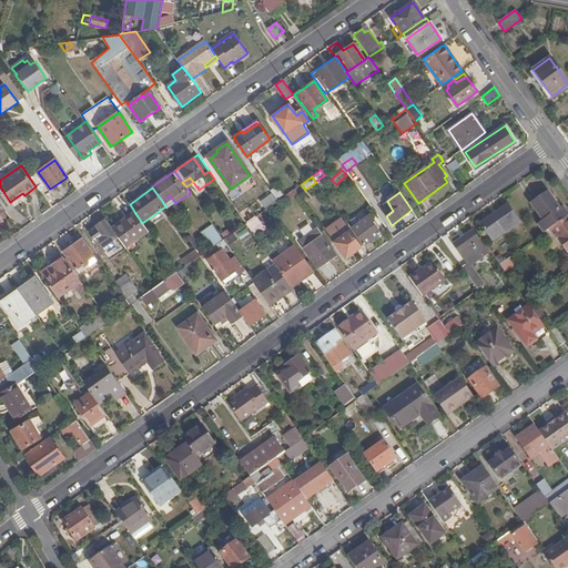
[(549,230),(567,216),(567,214),(564,209),(560,210),(547,192),(530,203),(545,221),(539,224),(545,233),(549,230)]
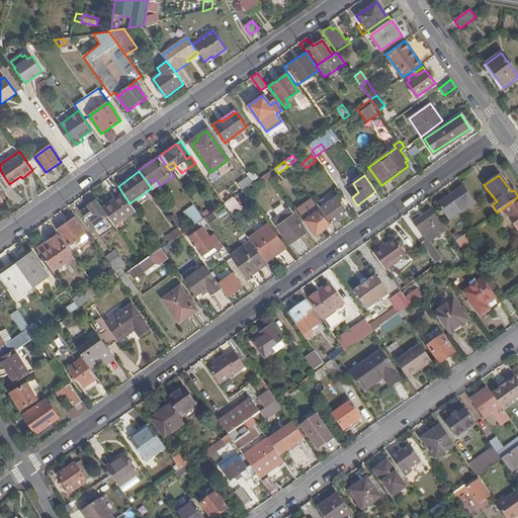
[(249,176),(237,184),(241,189),(252,181),(249,176)]
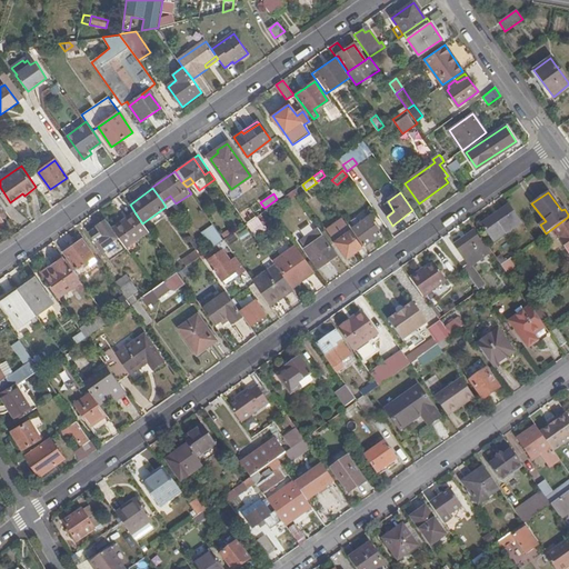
[(168,209),(176,203),(170,196),(162,201),(166,207),(168,209)]
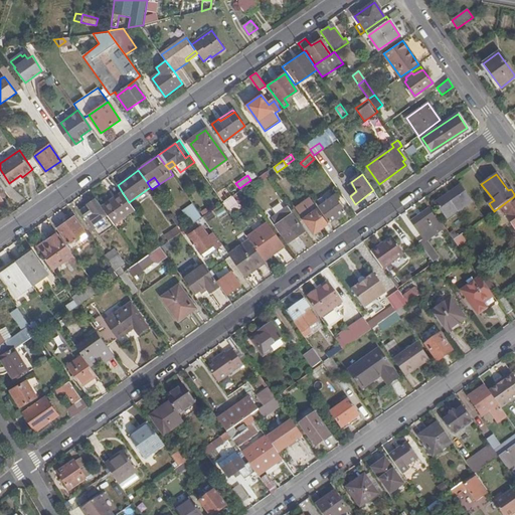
[(239,188),(240,190),(245,187),(251,182),(250,180),(239,188)]
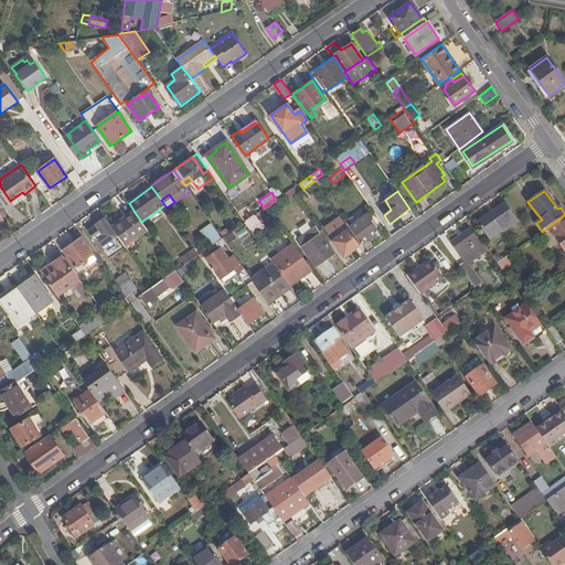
[(368,204),(376,215),(382,211),(374,200),(368,204)]
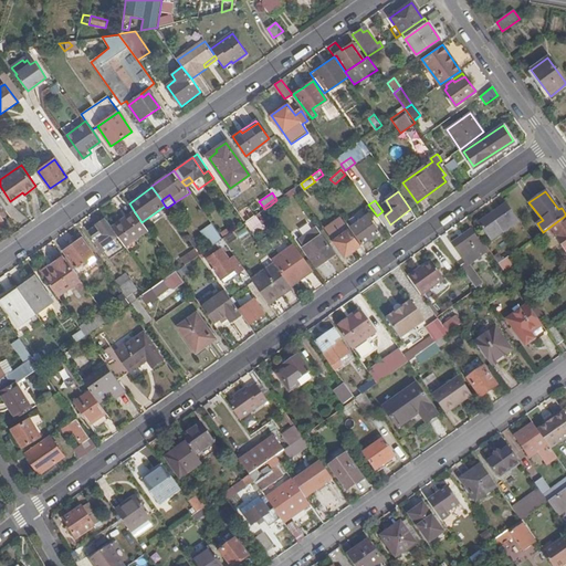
[(519,221),(506,203),(494,212),(496,213),(481,224),(492,241),(519,221)]
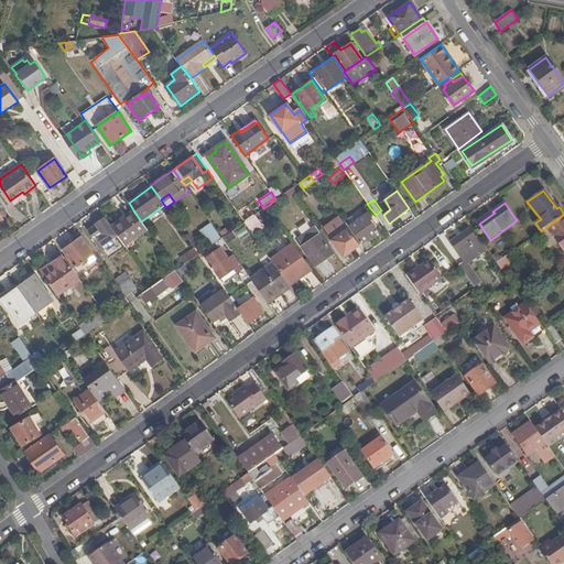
[(133,240),(148,230),(141,221),(134,212),(112,227),(127,246),(133,240)]
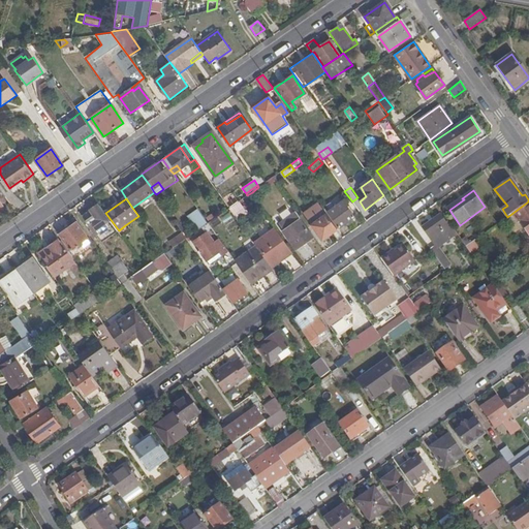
[(234,206),(228,198),(224,200),(229,208),(234,206)]
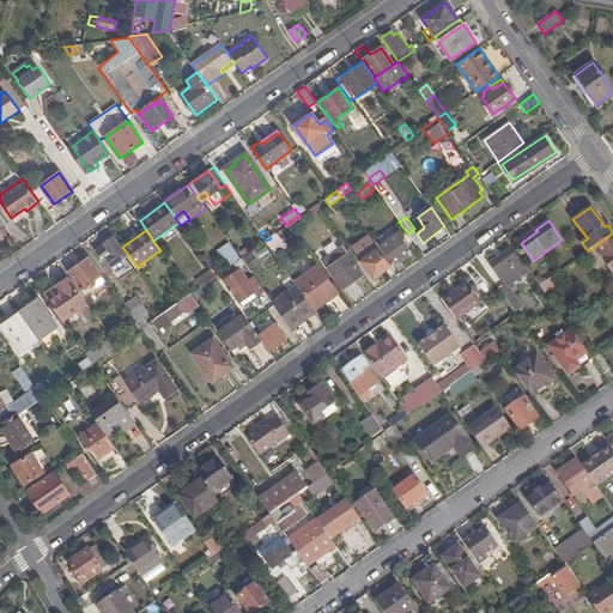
[(400,232),(380,247),(393,265),(410,253),(405,243),(406,242),(400,232)]
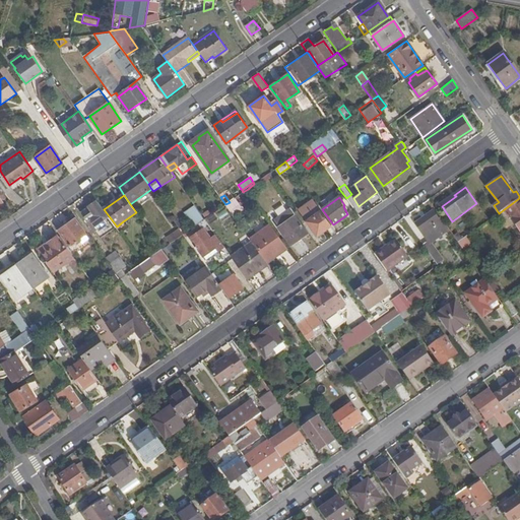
[(519,198),(503,210),(509,218),(511,218),(519,231),(519,198)]
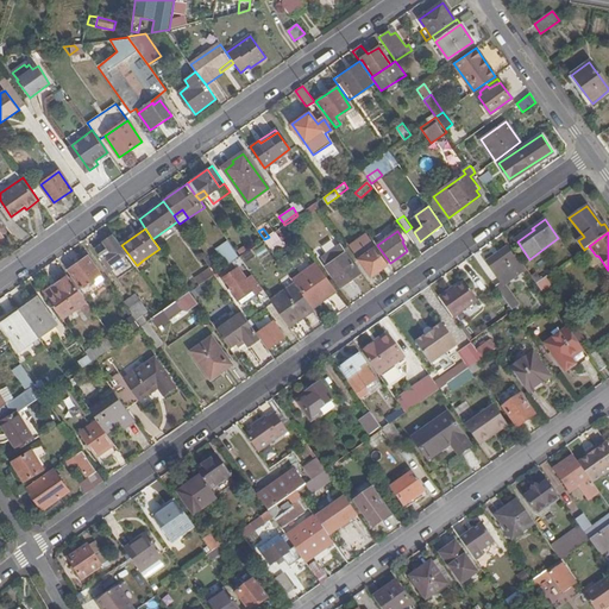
[(126,255),(113,236),(96,248),(108,265),(114,262),(117,267),(125,261),(123,257),(126,255)]
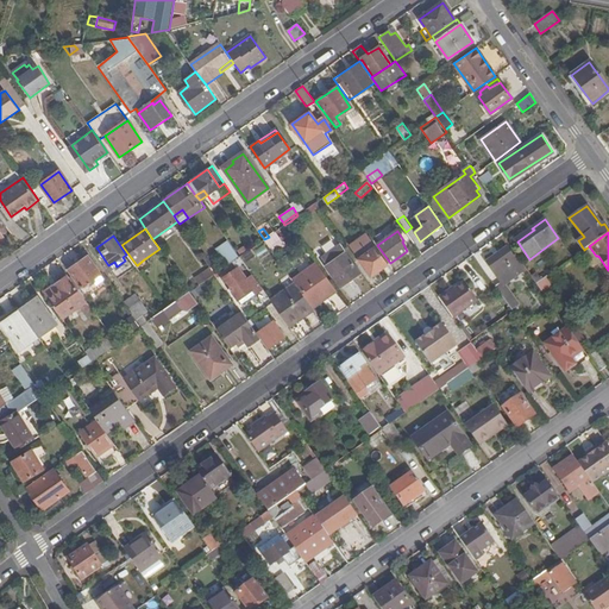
[(228,242),(217,250),(227,265),(230,264),(239,257),(234,250),(228,242)]
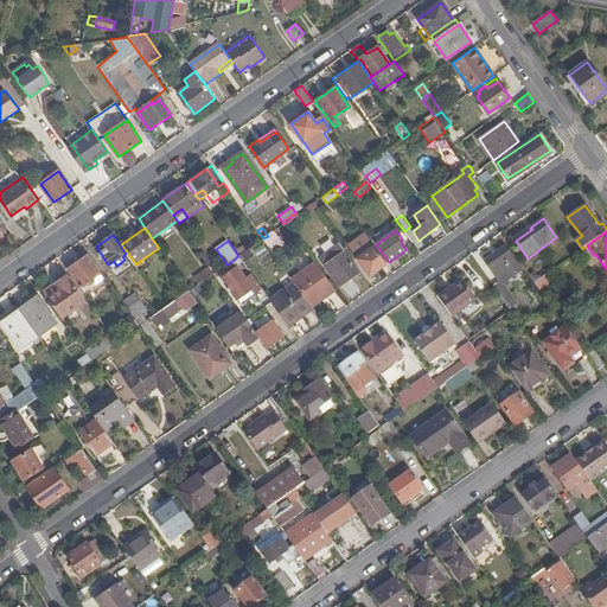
[(343,251),(344,250),(339,243),(321,256),(327,264),(325,267),(339,287),(358,273),(343,251)]
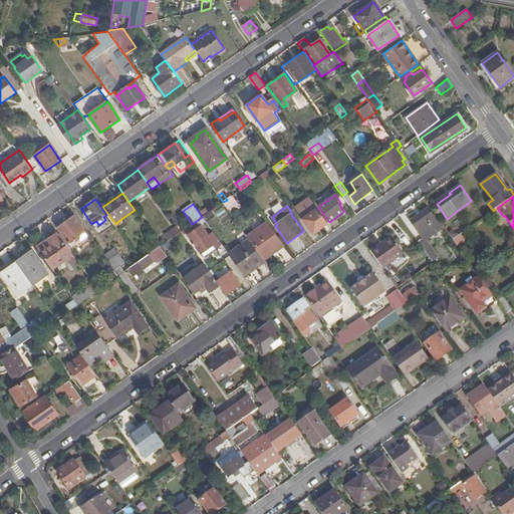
[(313,233),(327,223),(317,209),(303,219),(313,233)]
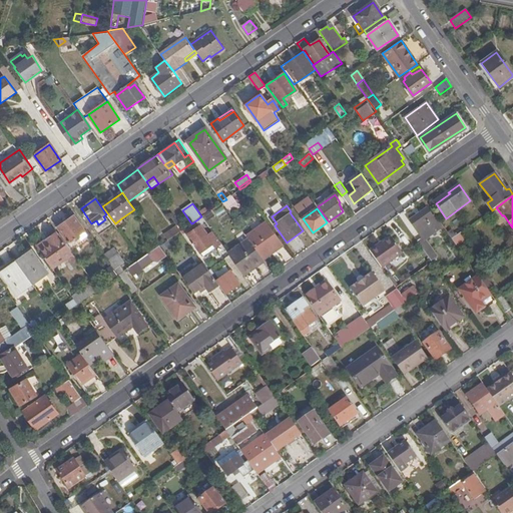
[(443,226),(438,220),(435,222),(427,209),(411,220),(423,238),(424,239),(443,226)]
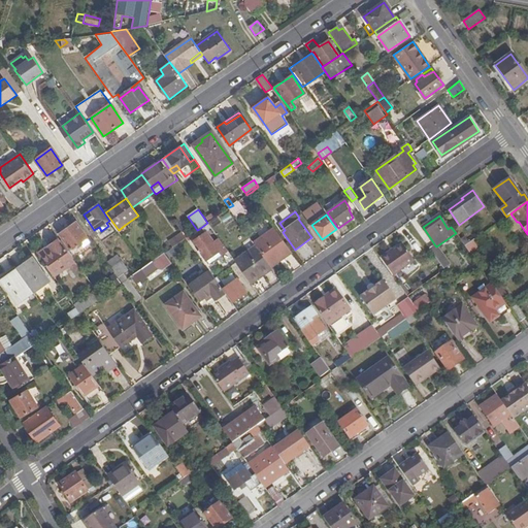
[(86,237),(75,223),(61,233),(65,238),(71,249),(77,243),(79,245),(83,243),(81,241),(86,237)]
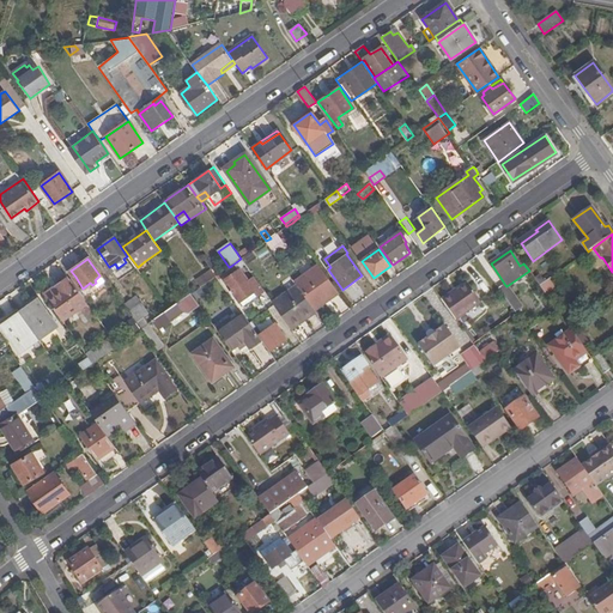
[(539,273),(550,267),(545,259),(535,265),(539,273)]
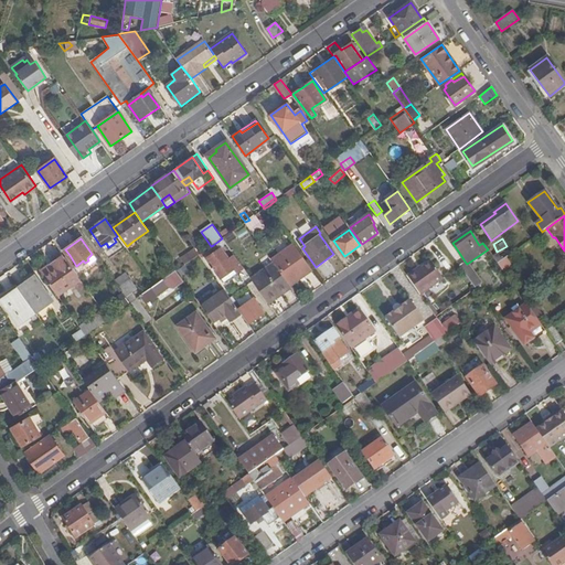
[(130,252),(138,246),(134,241),(127,246),(130,252)]
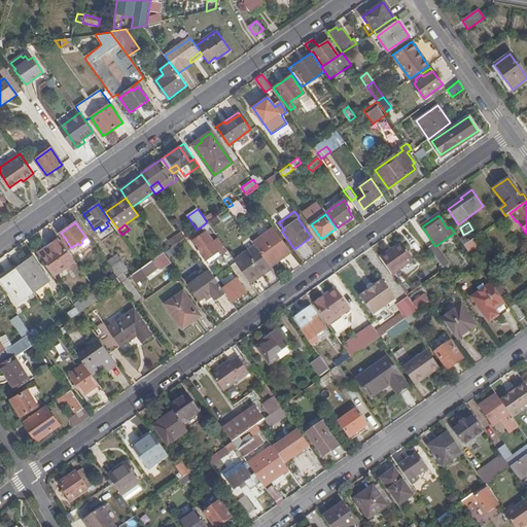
[(283,256),(291,251),(275,226),(253,242),(255,246),(268,264),(281,254),(283,256)]
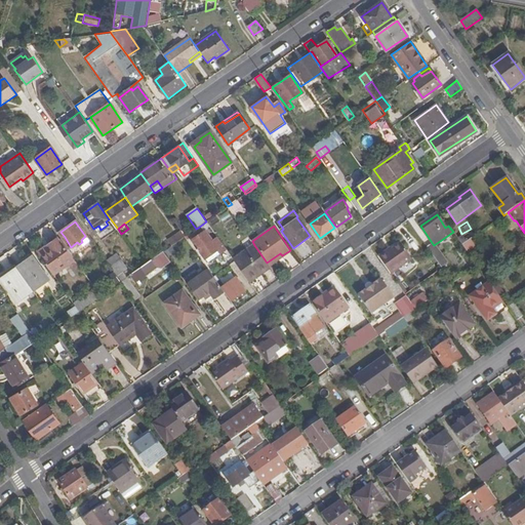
[(167,240),(171,246),(186,237),(180,230),(167,240)]
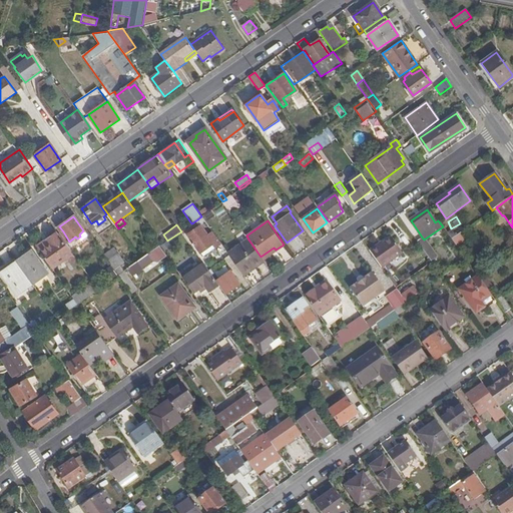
[(220,243),(212,232),(207,235),(200,225),(188,234),(200,252),(212,243),(215,247),(220,243)]
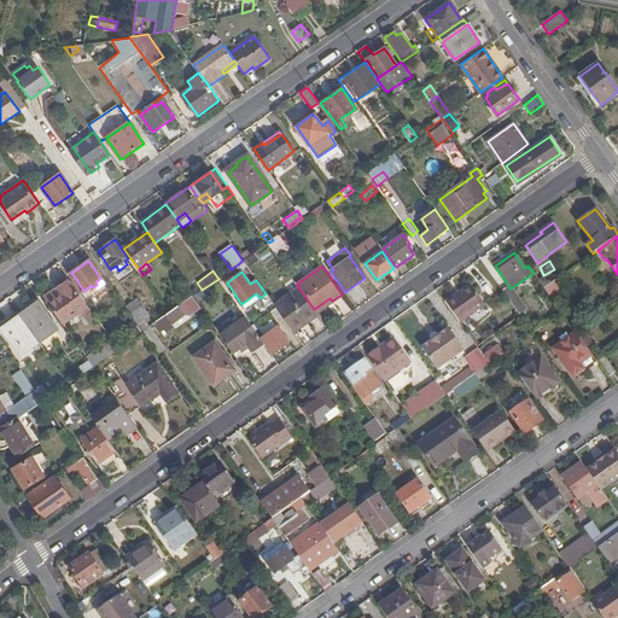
[(48,302),(64,324),(88,305),(80,293),(71,281),(70,279),(60,286),(64,291),(48,302)]
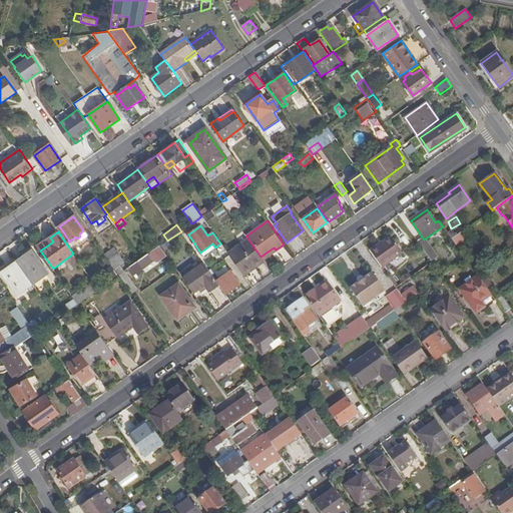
[(59,233),(66,243),(69,241),(63,231),(59,233)]
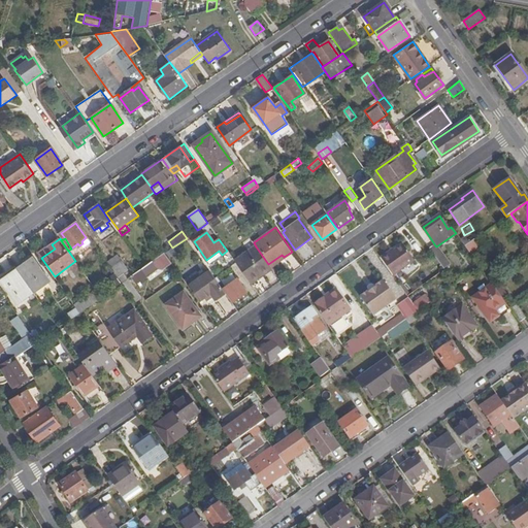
[(471,241),(464,245),(468,253),(475,249),(471,241)]
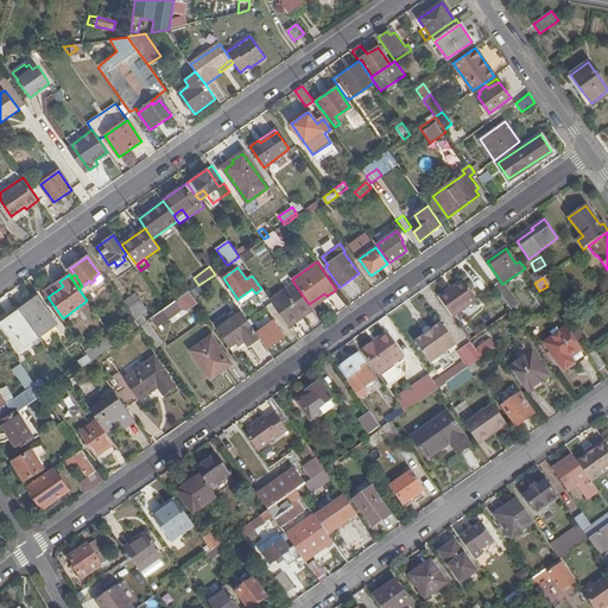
[(44,291),(48,297),(63,286),(59,282),(44,291)]
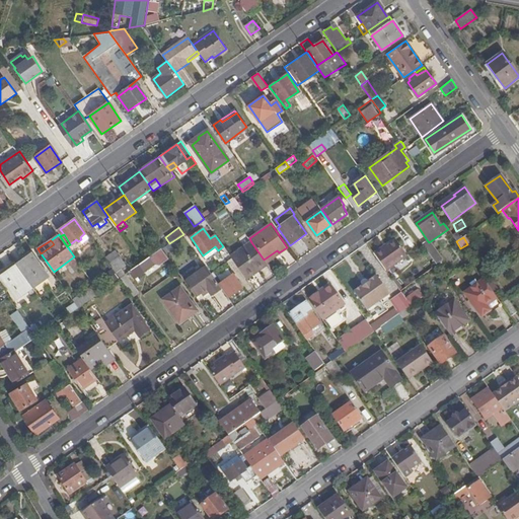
[(428,241),(423,244),(432,257),(437,253),(429,242),(428,241)]
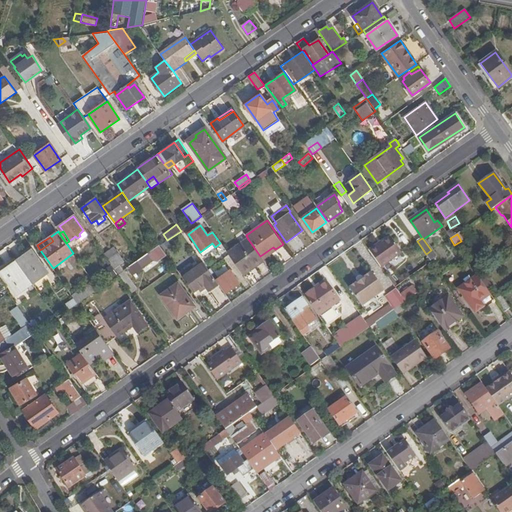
[(228,253),(244,276),(251,271),(249,268),(262,259),(260,256),(248,239),(228,253)]
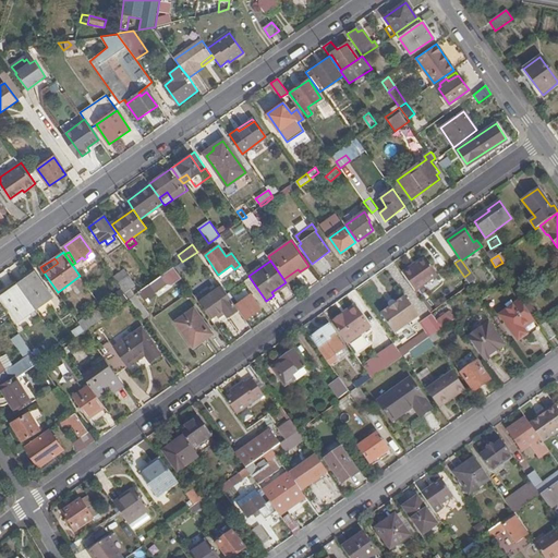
[(411,268),(402,274),(416,293),(437,278),(426,261),(416,267),(412,270),(411,268)]
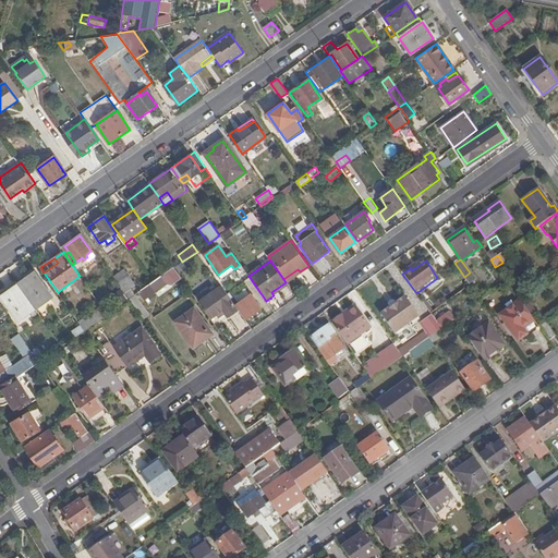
[(123,289),(130,299),(134,295),(130,289),(135,286),(124,269),(114,277),(123,289)]
